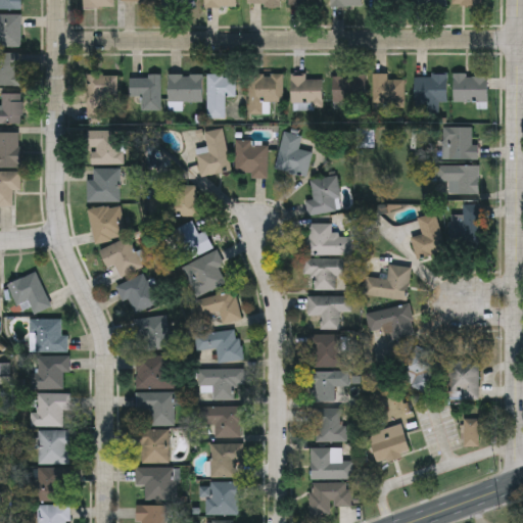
[(21,0),(21,12),(0,12),(0,0),(21,0)]
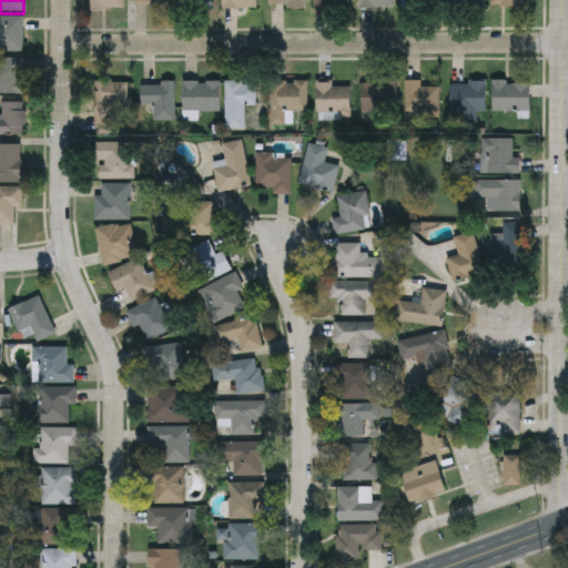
[(91,0),(125,0),(125,11),(91,11),(91,0)]
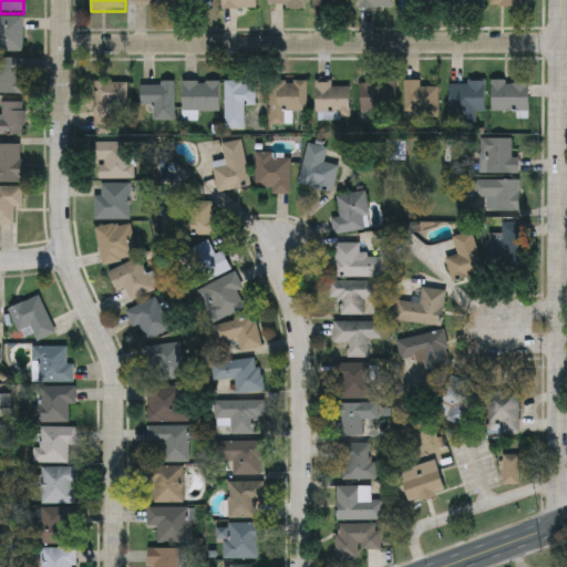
[(212,0),(212,11),(177,11),(177,0),(212,0)]
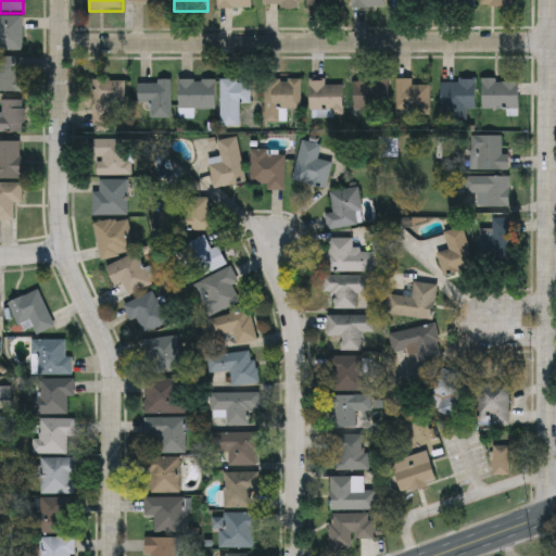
[(219,10),(219,0),(252,0),(252,10),(219,10)]
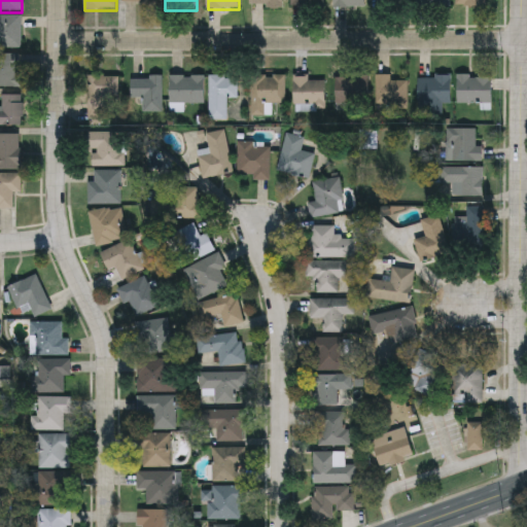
[(334,8),(334,0),(365,0),(365,8),(334,8)]
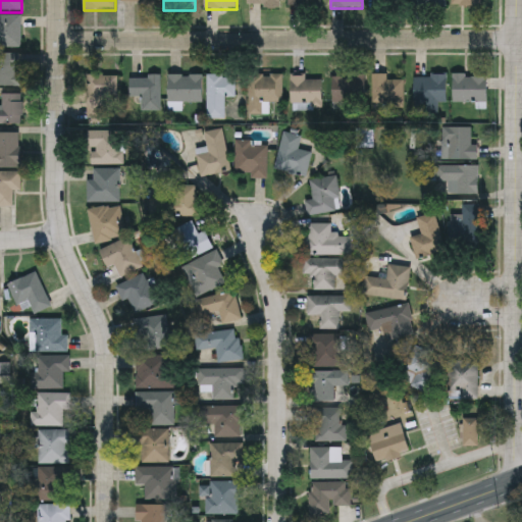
[(447,0),(447,9),(413,9),(413,0),(447,0)]
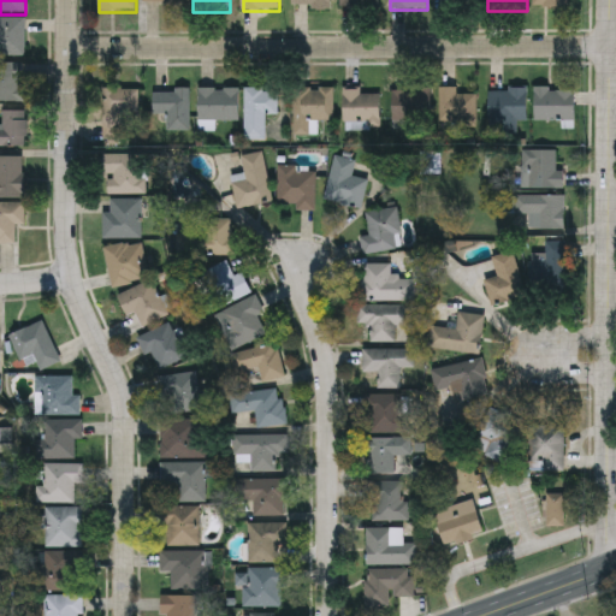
[(25,58),(0,58),(0,19),(25,19),(25,58)]
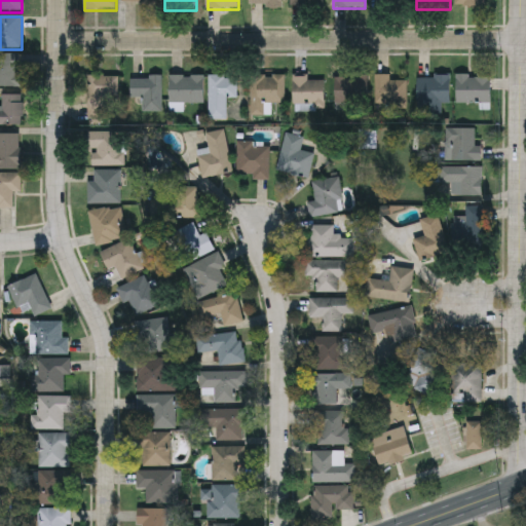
[(0,57),(22,57),(22,88),(0,88),(0,57)]
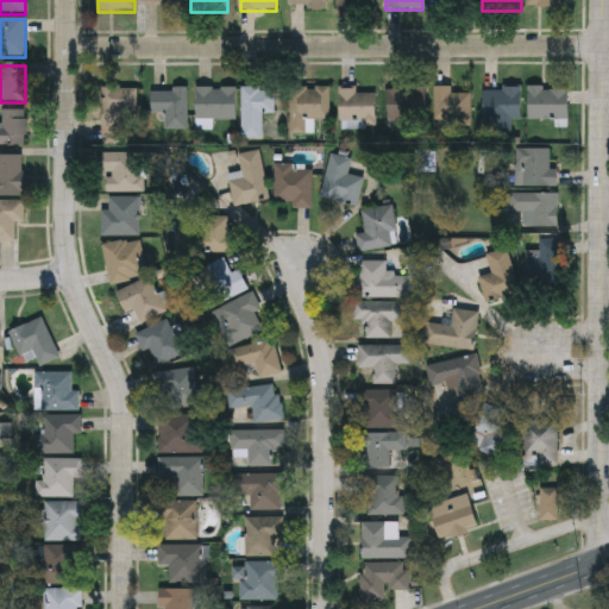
[(331,121),(306,121),(306,136),(290,136),(290,88),(331,88),(331,121)]
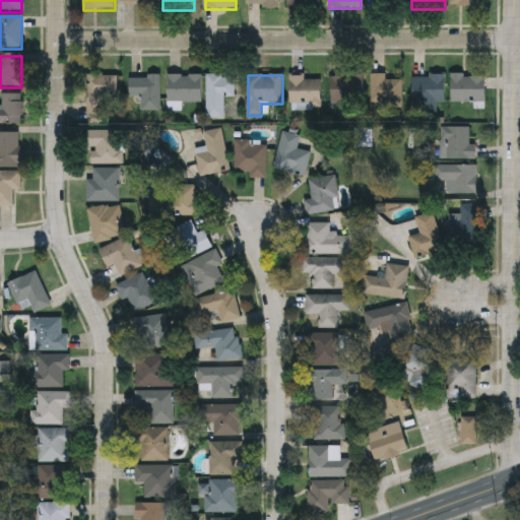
[(372,105),(372,75),(386,75),(386,80),(403,80),(403,105),(372,105)]
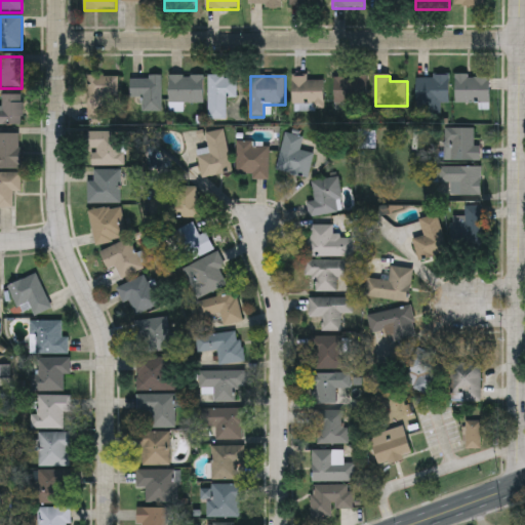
[(118,77),(118,98),(107,98),(107,119),(87,119),(87,77),(118,77)]
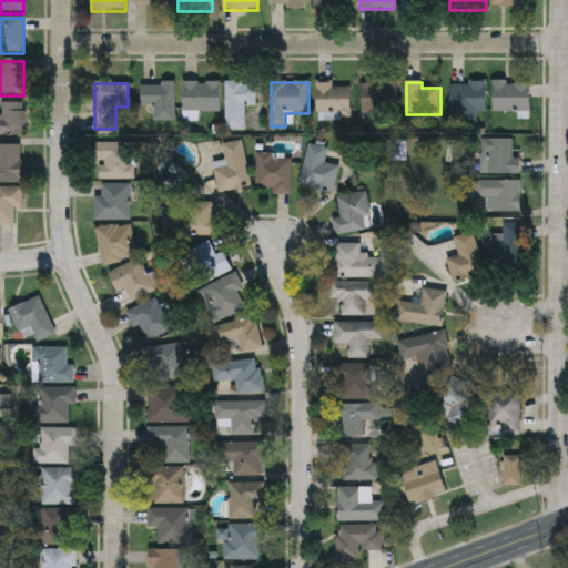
[(531,113),(493,113),(493,83),(531,83),(531,113)]
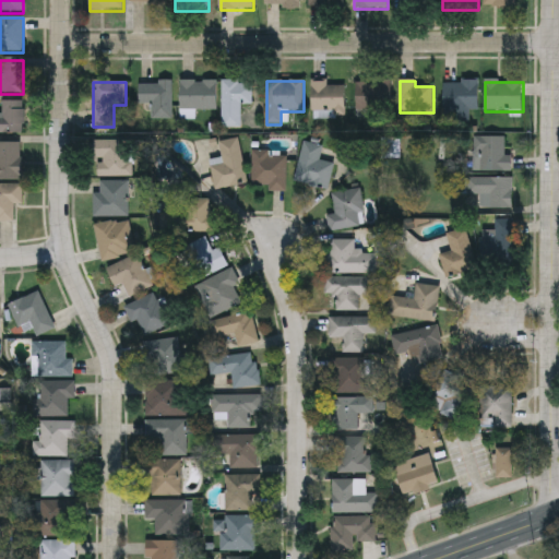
[(173,83),(173,120),(152,120),(152,106),(140,106),(140,83),(173,83)]
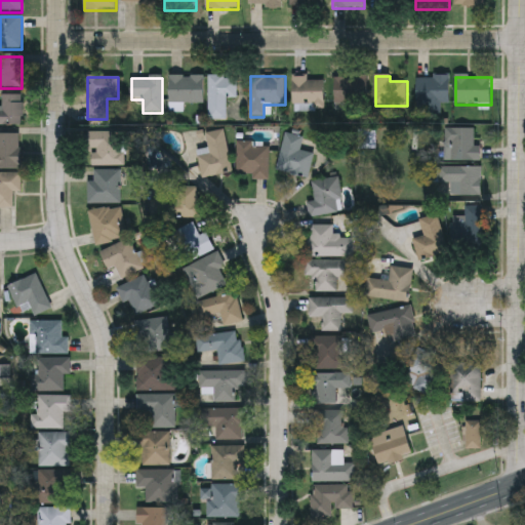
[(209,78),(238,78),(238,99),(227,99),(227,121),(209,121),(209,78)]
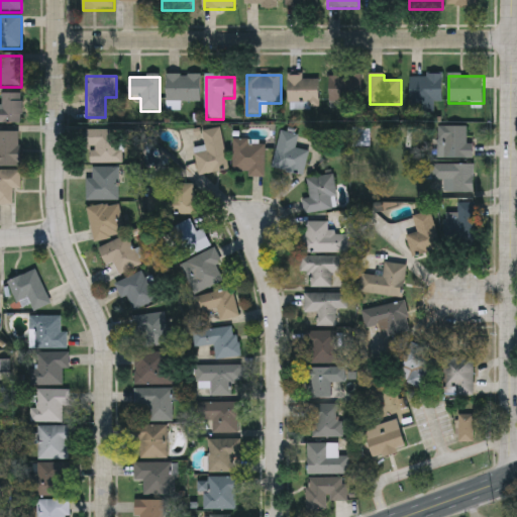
[(329,109),(328,78),(362,77),(362,108),(329,109)]
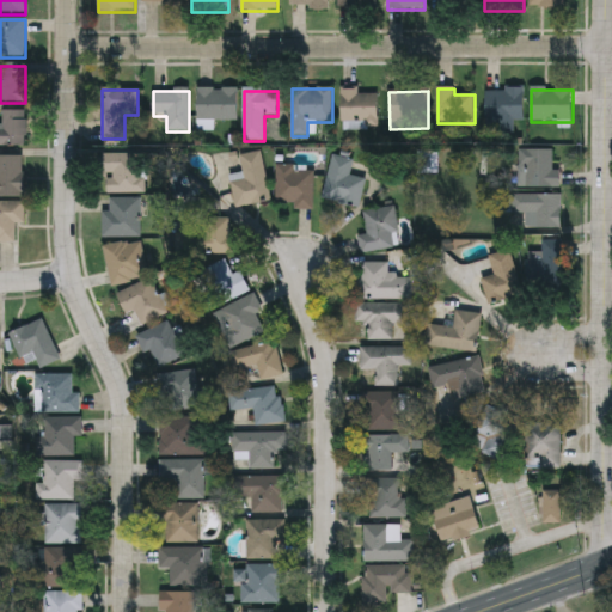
[(487,91),(524,91),(524,122),(487,122),(487,91)]
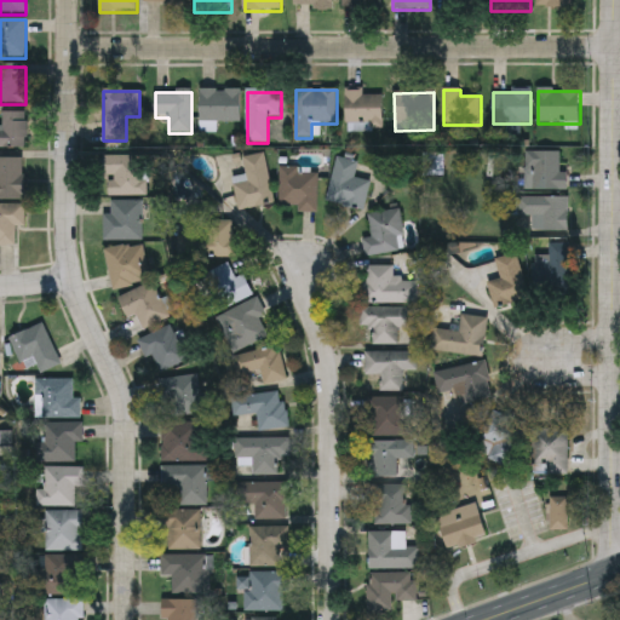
[(383,93),(384,131),(346,131),(346,93),(383,93)]
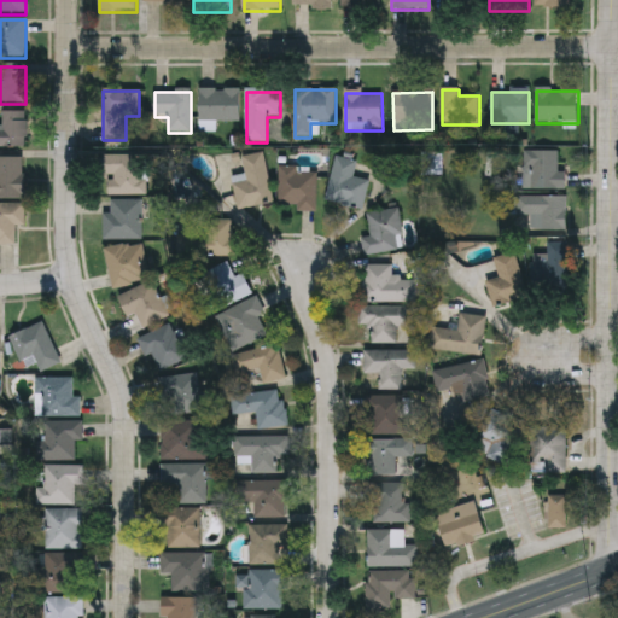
[(0,149),(0,128),(3,128),(3,112),(28,112),(28,149),(0,149)]
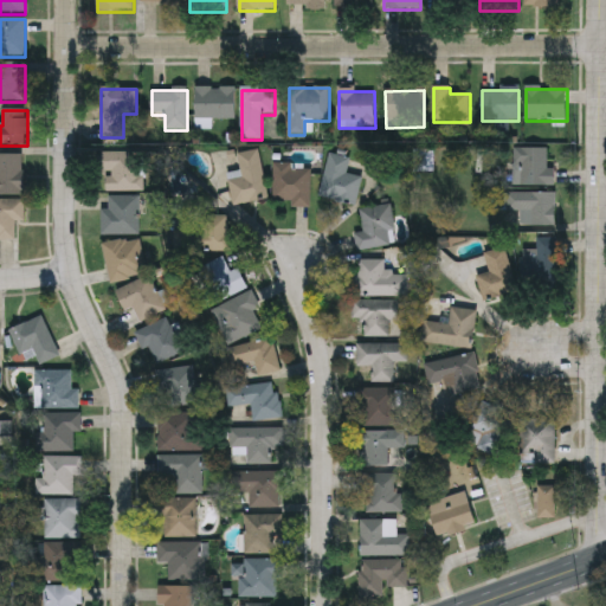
[(548,169),(554,169),(554,187),(513,187),(513,150),(548,150),(548,169)]
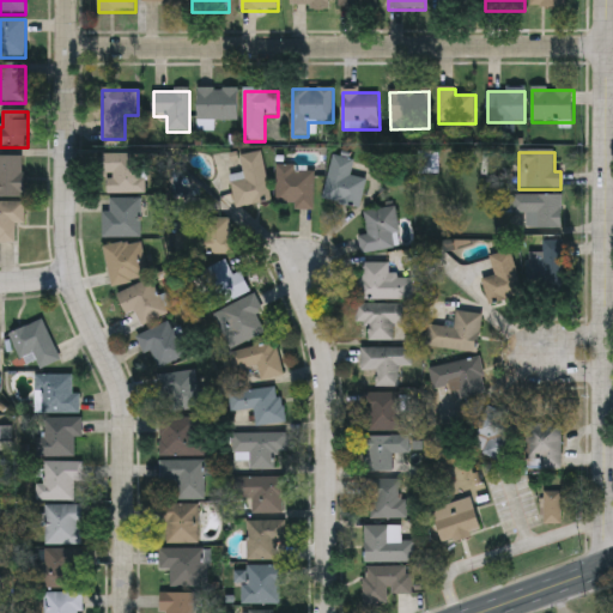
[(262,153),(271,204),(236,210),(231,183),(244,181),(241,157),(262,153)]
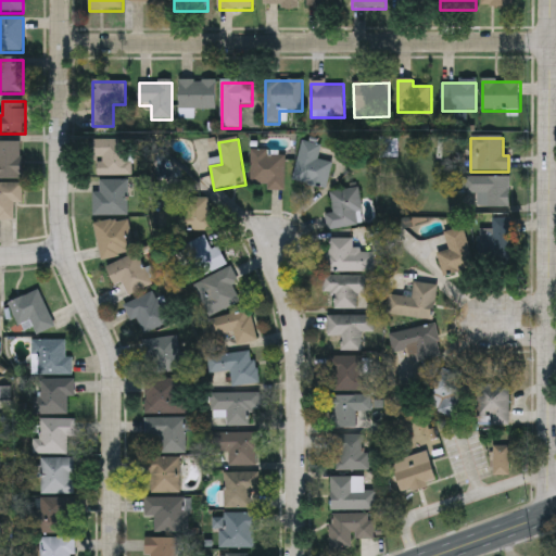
[(133,141),(133,177),(96,177),(96,141),(133,141)]
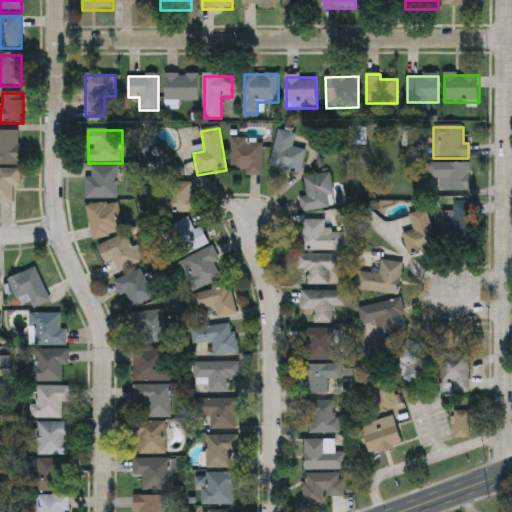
[(20,165),(0,165),(0,131),(20,131),(20,165)]
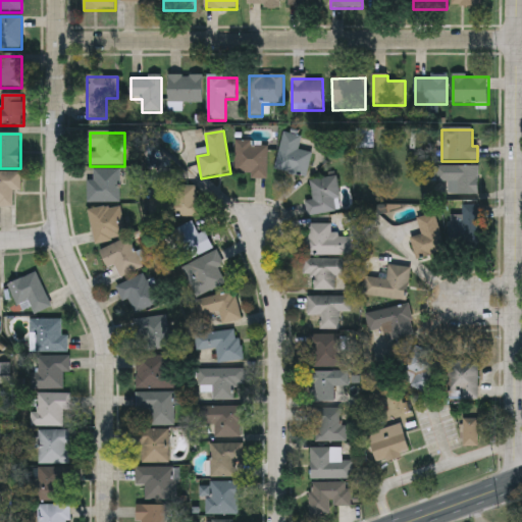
[(299,152),(312,154),(307,178),(276,172),(283,134),(302,138),(299,152)]
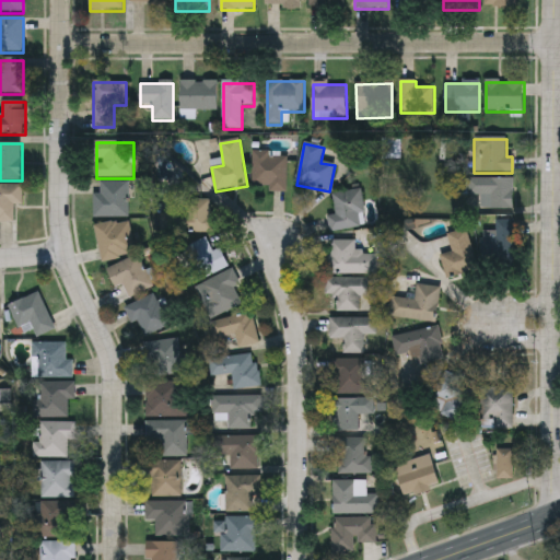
[(254,191),(254,154),(287,154),(287,191),(254,191)]
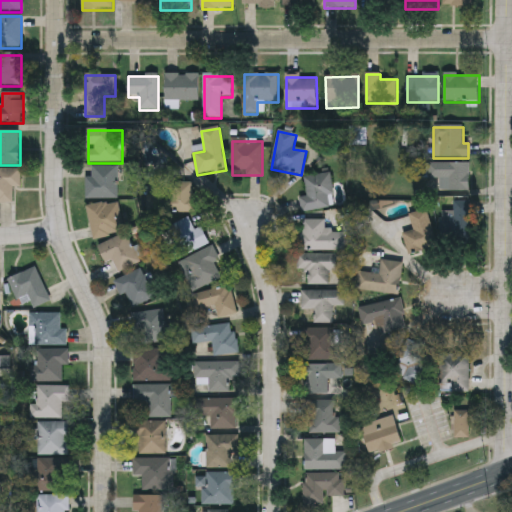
[(470,164),(470,192),(441,192),(441,179),(429,179),(429,164),(470,164)]
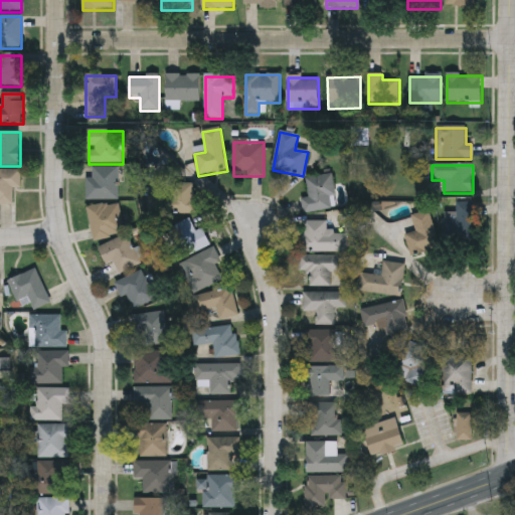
[(119,200),(87,200),(87,179),(93,179),(93,168),(119,168),(119,200)]
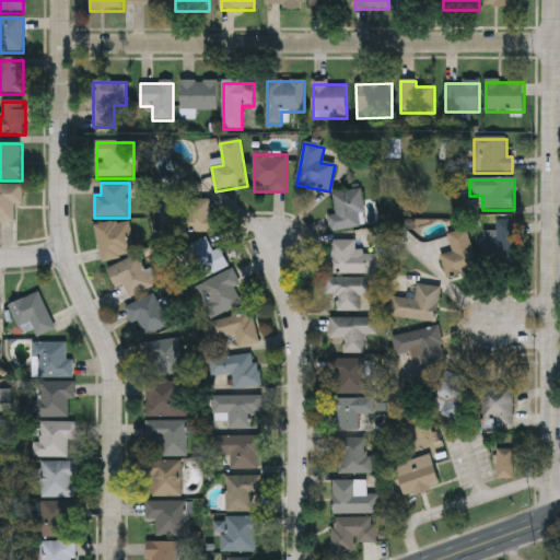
[(0,185),(23,185),(23,206),(14,206),(14,222),(0,222),(0,185)]
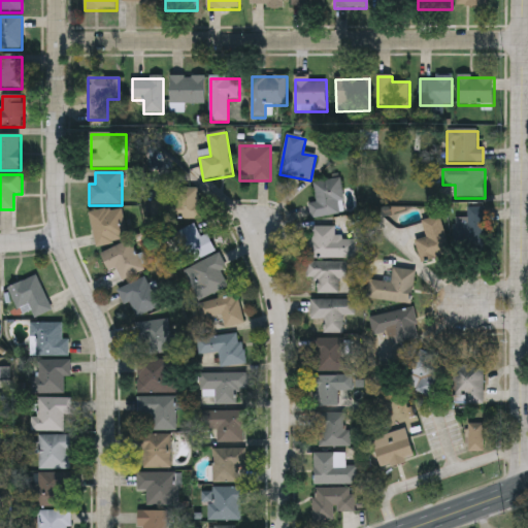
[(308,204),(317,203),(314,184),(340,179),(345,213),(311,220),(308,204)]
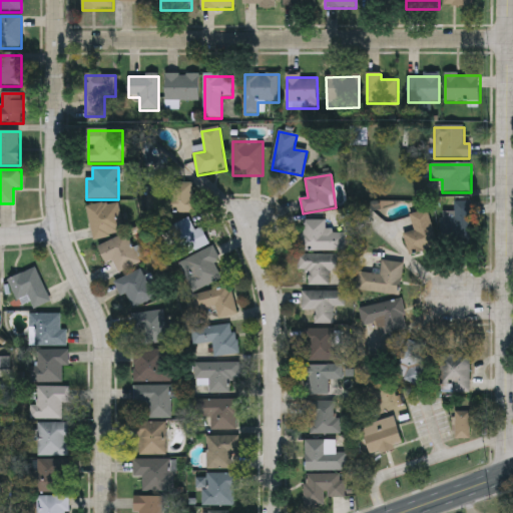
[(194,213),(166,213),(166,183),(194,183),(194,213)]
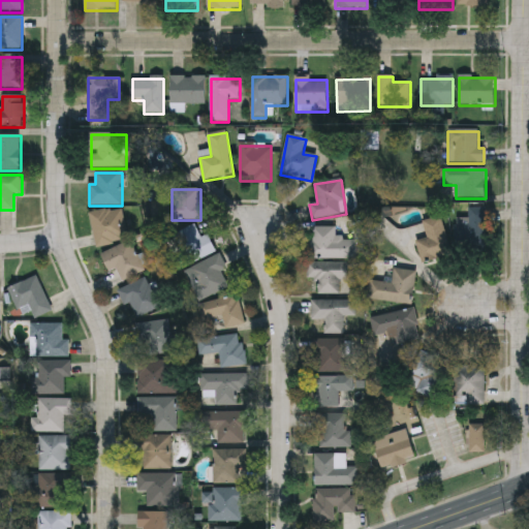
[(124,209),(127,243),(95,247),(91,213),(124,209)]
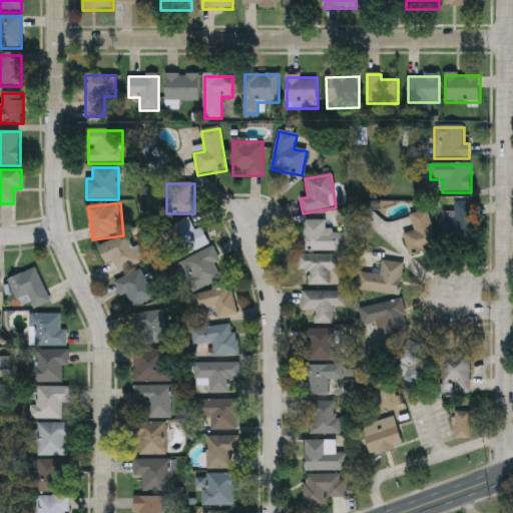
[(453,202),(472,202),(472,241),(453,241),(453,202)]
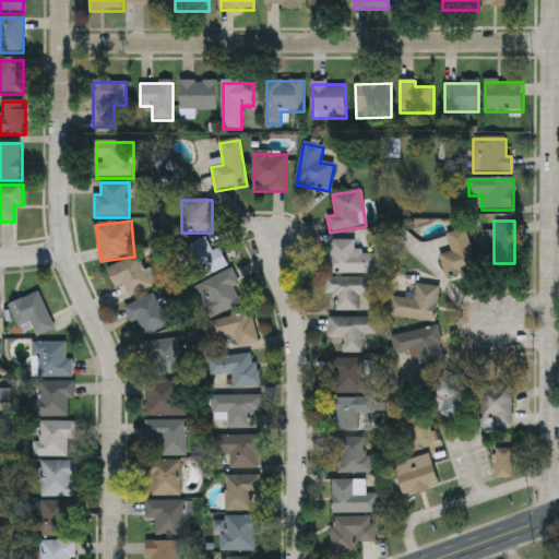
[(477,272),(445,280),(440,257),(452,253),(447,235),(467,229),(477,272)]
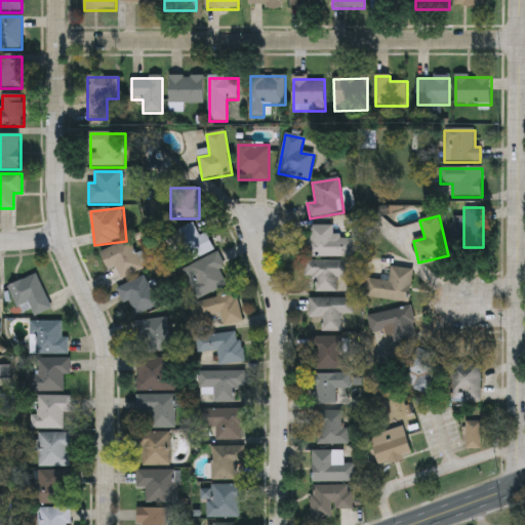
[(333,227),(333,238),(354,238),(354,257),(310,257),(310,227),(333,227)]
